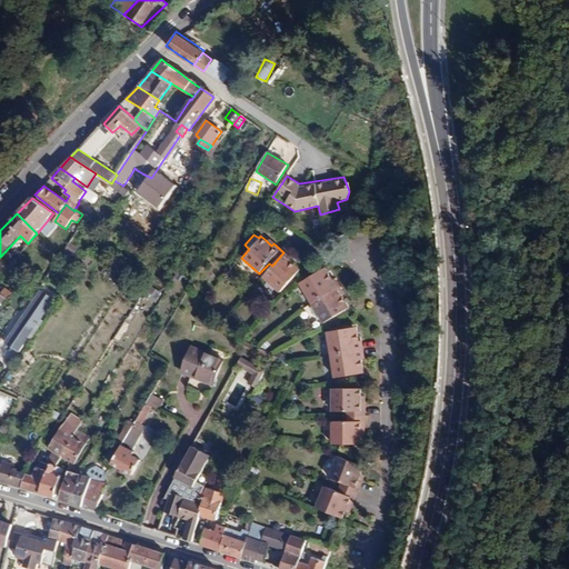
[(17,270),(39,241),(33,237),(28,243),(11,266),(17,270)]
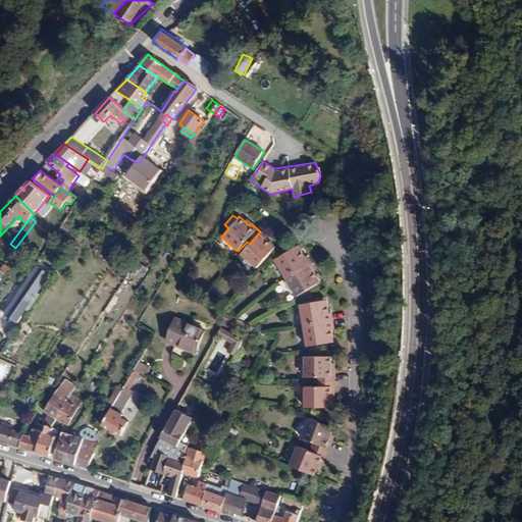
[(269,247),(271,245),(265,239),(266,238),(260,231),(250,244),(241,254),(257,268),(272,251),(269,247)]
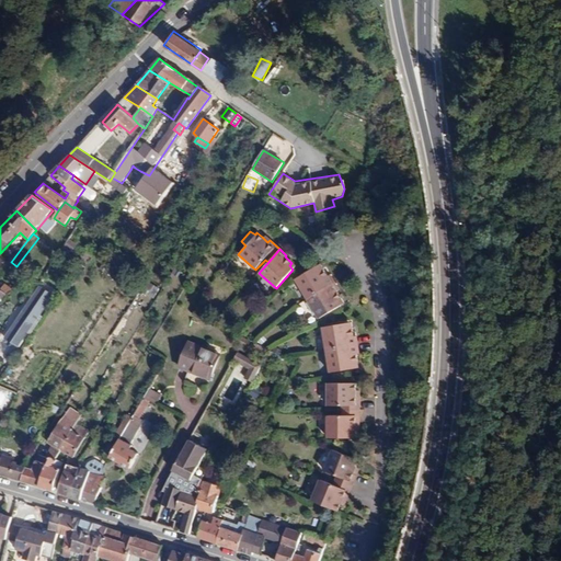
[(328,276),(323,268),(320,271),(317,266),(296,279),(308,299),(334,283),(330,276),(328,276)]
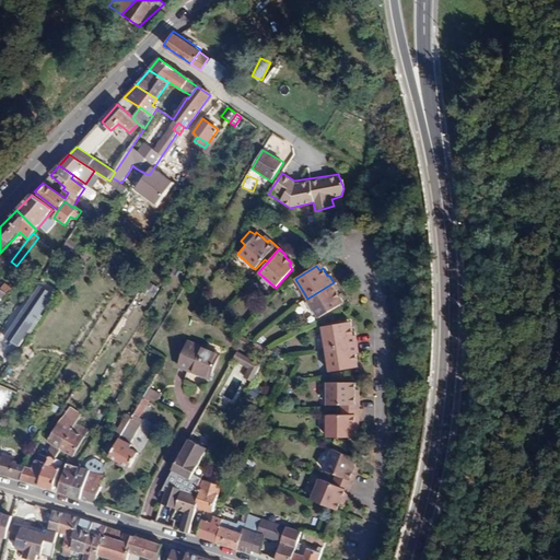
[(341,299),(336,291),(338,290),(334,282),(307,299),(319,318),(340,305),(338,301),(341,299)]
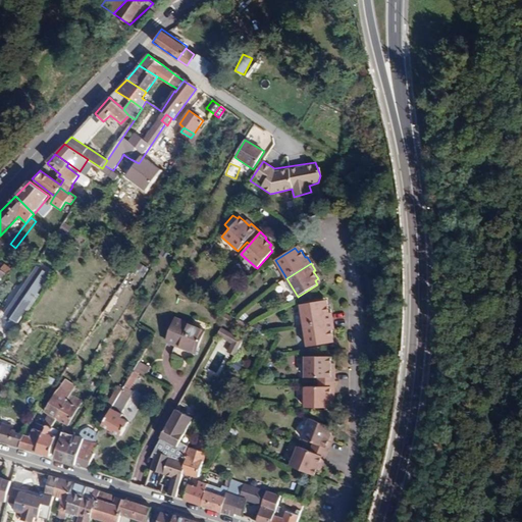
[(0,283),(11,269),(5,264),(1,269),(0,267),(0,283)]
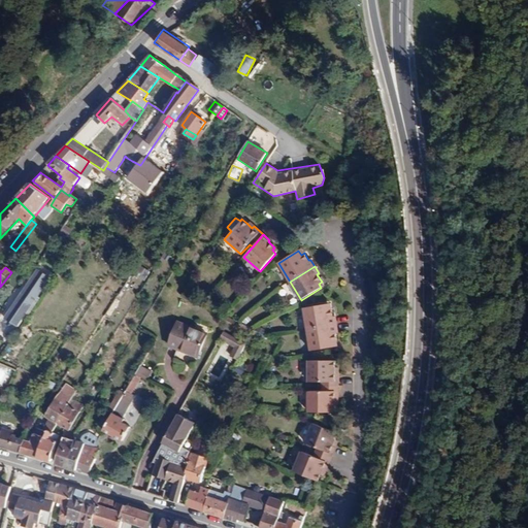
[(15,326),(48,277),(40,272),(8,321),(15,326)]
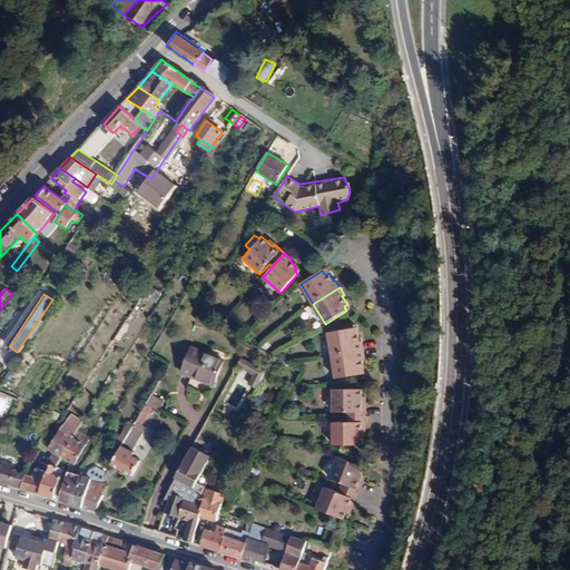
[(363,351),(362,341),(360,342),(357,333),(354,333),(353,327),(328,332),(332,355),(363,351)]
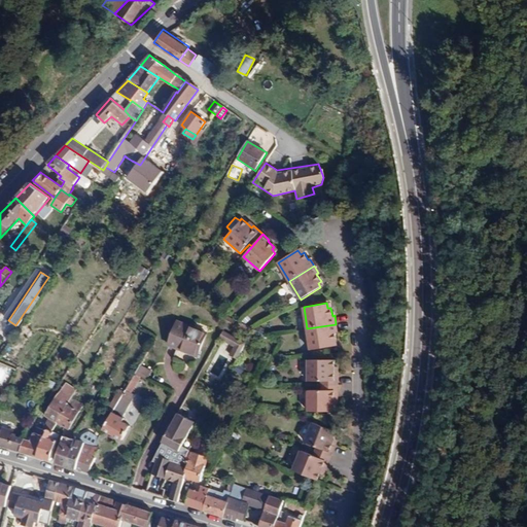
[(9,309),(4,305),(0,309),(6,313),(9,309)]
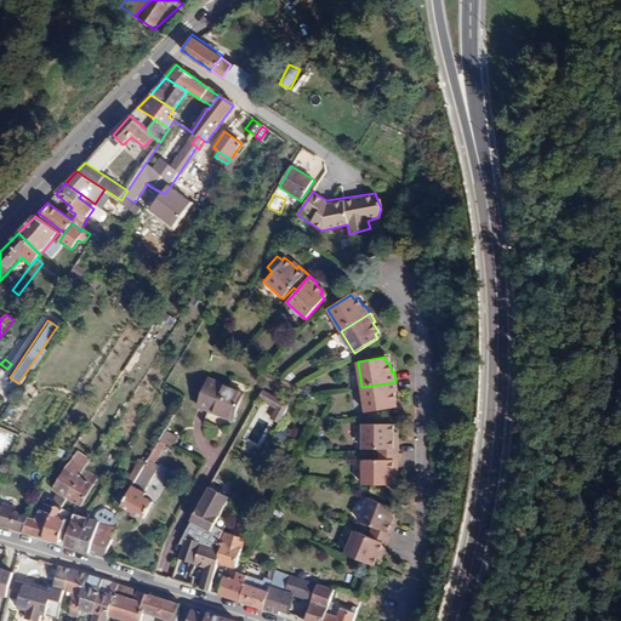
[(18,383),(10,377),(7,381),(16,387),(18,383)]
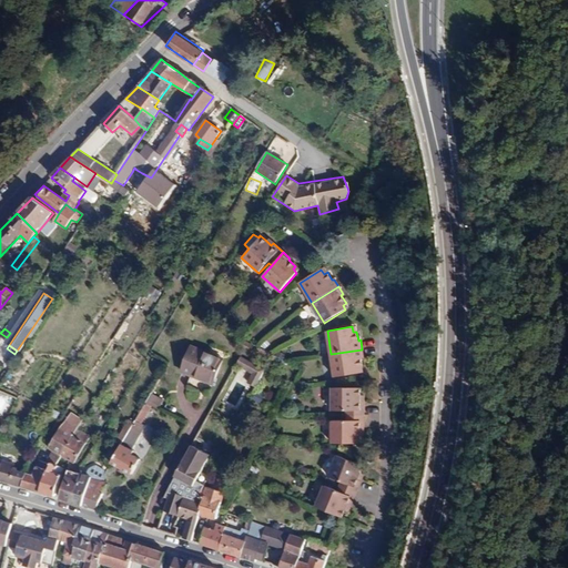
[(213,385),(224,359),(204,352),(203,351),(191,346),(181,373),(213,385)]
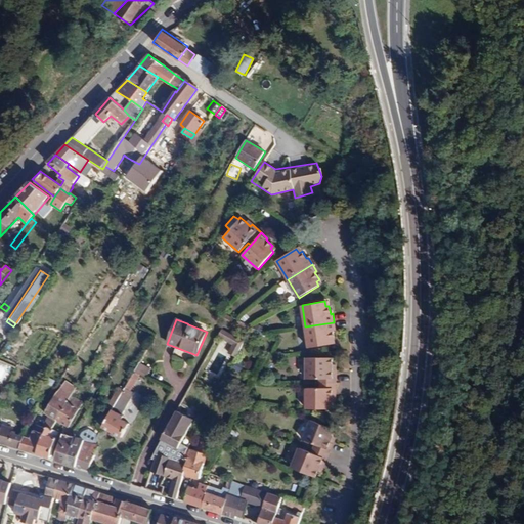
[(335,339),(333,330),(335,330),(334,322),(305,326),(309,348),(332,344),(331,339),(335,339)]
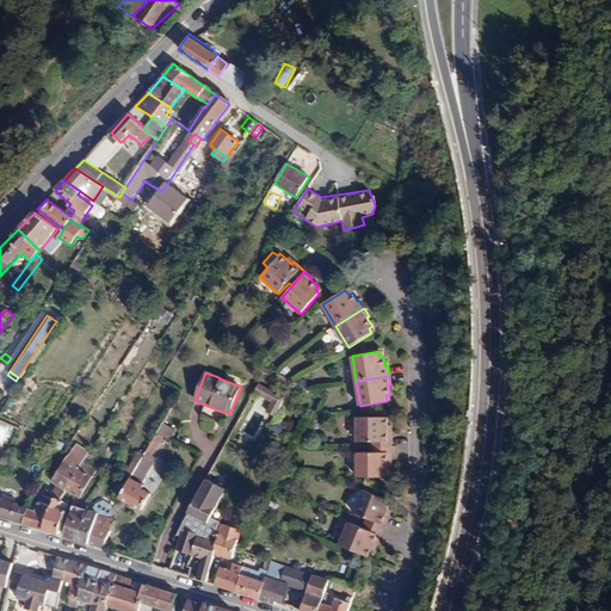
[(285,396),(259,383),(254,393),(272,401),(266,412),(275,417),(285,396)]
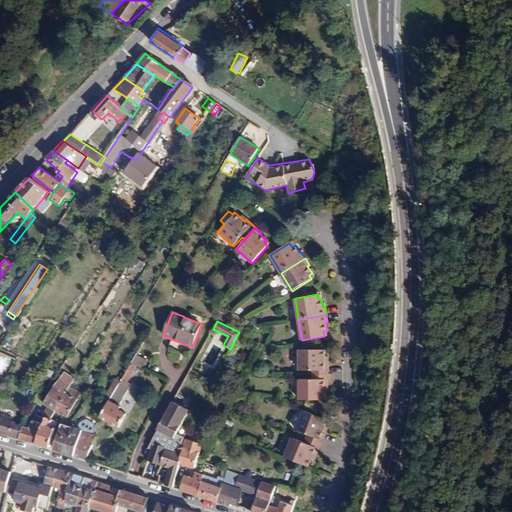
[(214,366),(222,350),(212,346),(205,362),(214,366)]
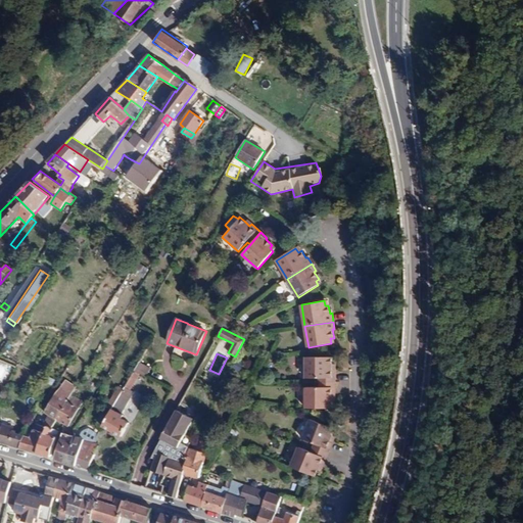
[(332,371),(332,365),(332,358),(305,358),(306,378),(319,378),(319,383),(335,383),(335,371),(332,371)]
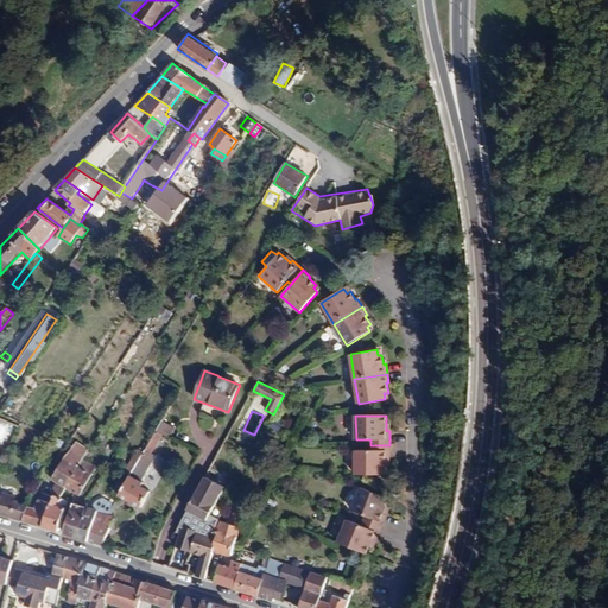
[(280,432),(284,424),(276,420),(271,428),(280,432)]
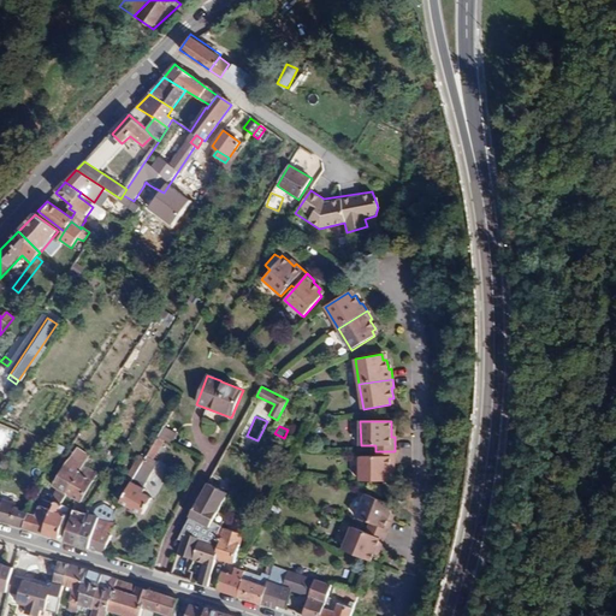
[(171,444),(178,433),(165,427),(159,438),(171,444)]
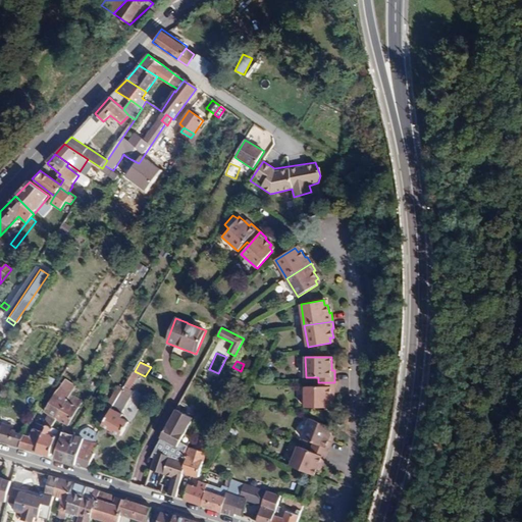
[(85,382),(91,373),(87,371),(82,380),(85,382)]
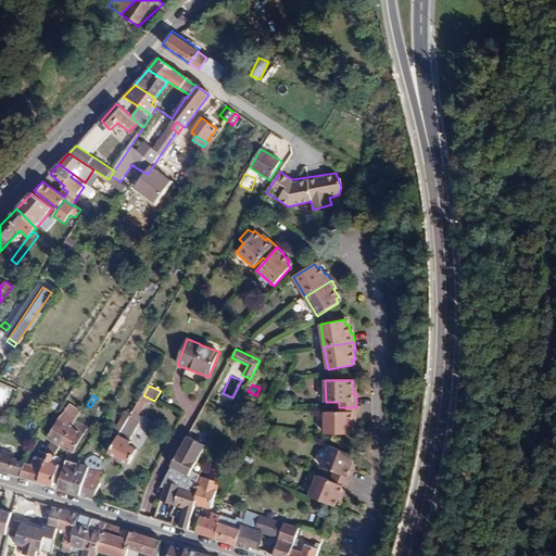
[(54,409),(59,404),(52,401),(49,406),(54,409)]
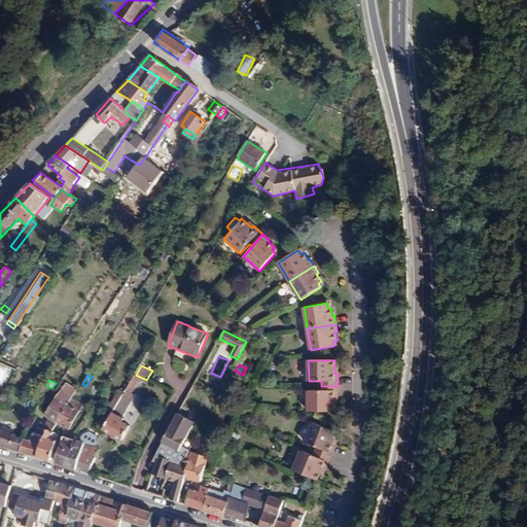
[(338,398),(338,386),(321,386),(321,390),(308,391),(309,412),(335,411),(335,406),(335,398),(338,398)]
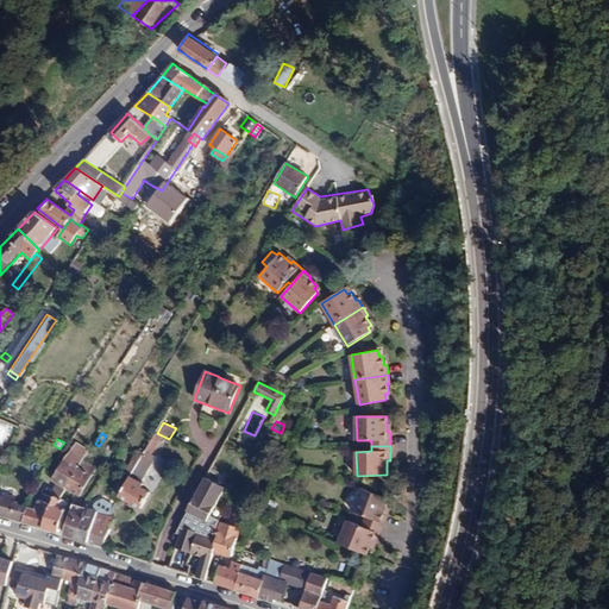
[(132,477),(145,454),(138,450),(125,472),(132,477)]
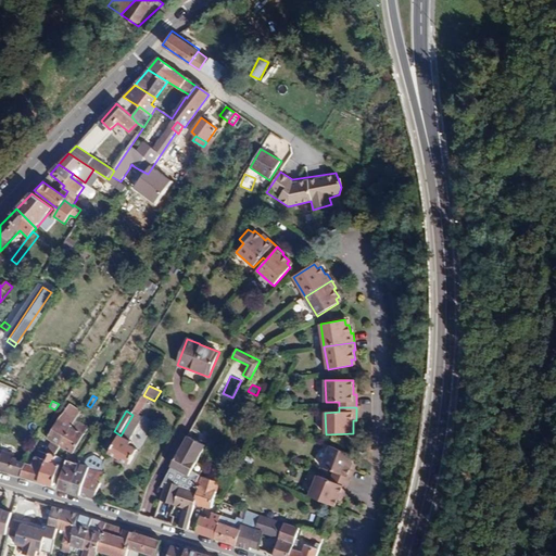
[(129,441),(142,418),(134,413),(133,415),(121,436),(129,441)]
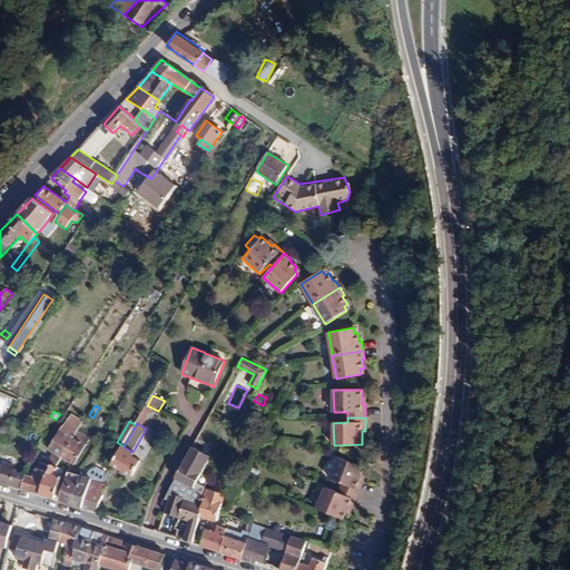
[(61,458),(78,431),(75,429),(66,424),(49,450),(61,458)]
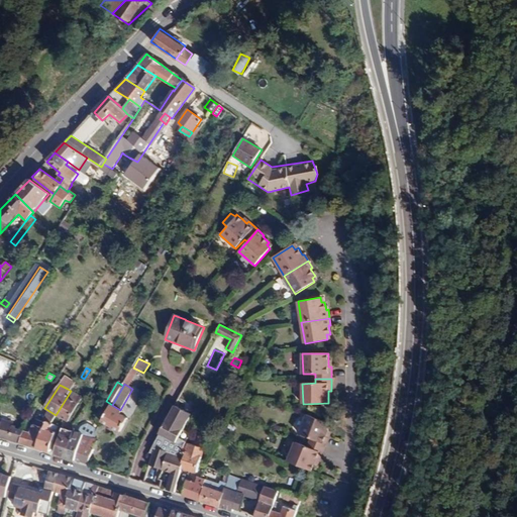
[(68,422),(83,398),(74,393),(71,391),(56,415),(65,420),(68,422)]
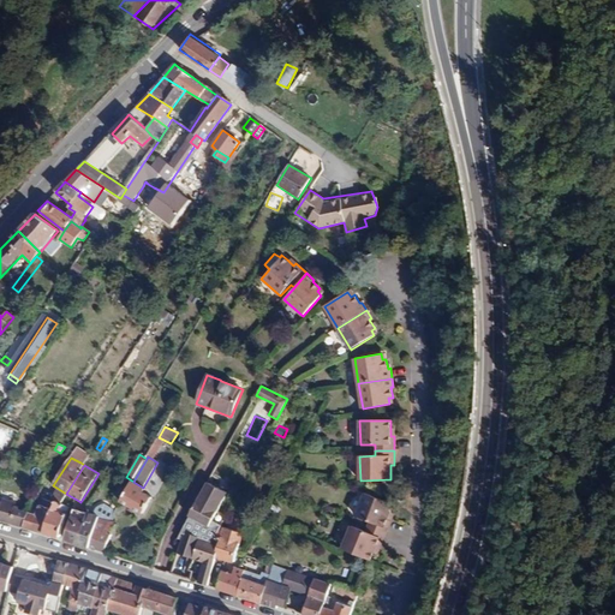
[(121,502),(133,482),(126,477),(115,497),(121,502)]
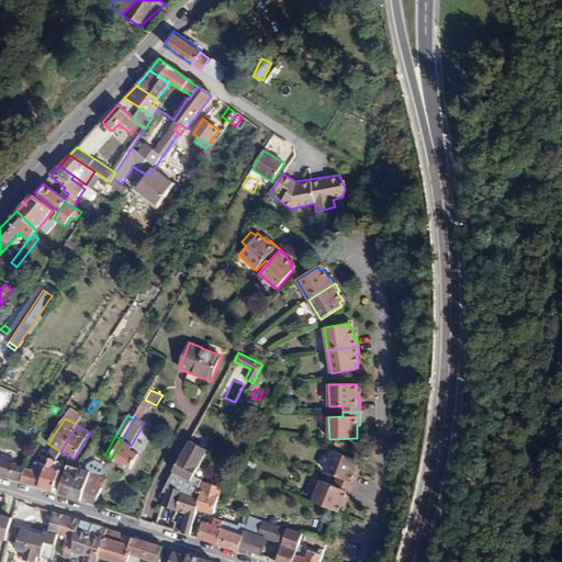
[(131,470),(139,454),(131,450),(133,447),(131,446),(122,440),(111,459),(131,470)]
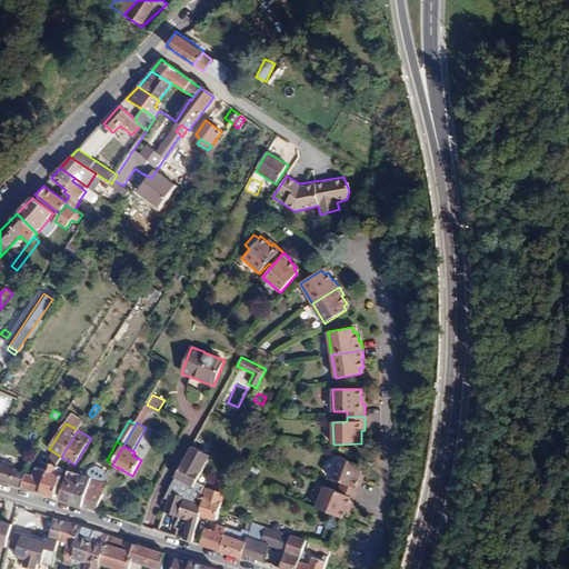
[(193,487),(210,456),(192,446),(176,478),(193,487)]
